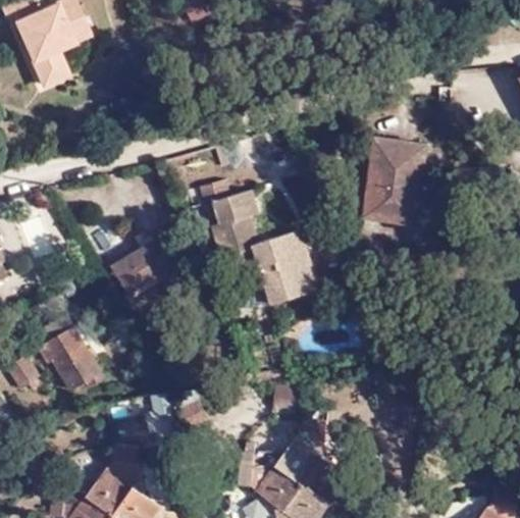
[(37,0),(0,0),(0,4),(6,18),(13,15),(39,3),(37,0)]
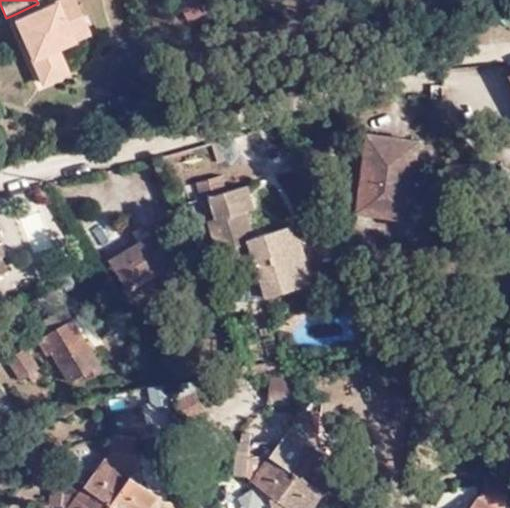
[(73,0),(61,0),(40,9),(14,21),(43,84),(66,73),(55,48),(89,33),(73,0)]
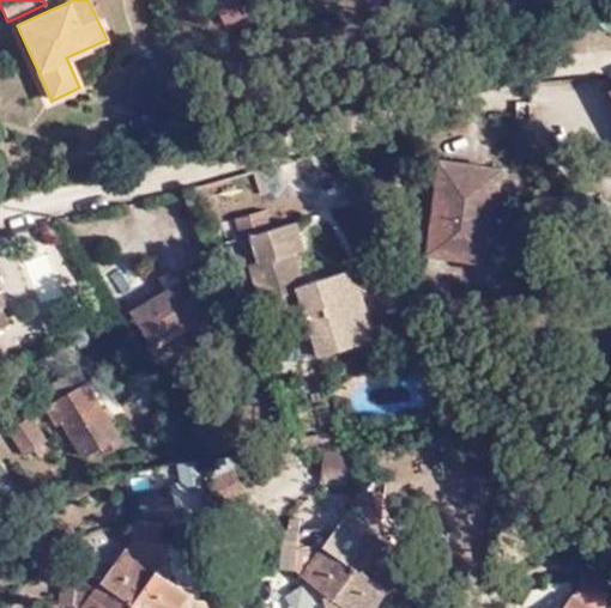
[(48,11),(46,4),(16,18),(17,25),(48,11)]
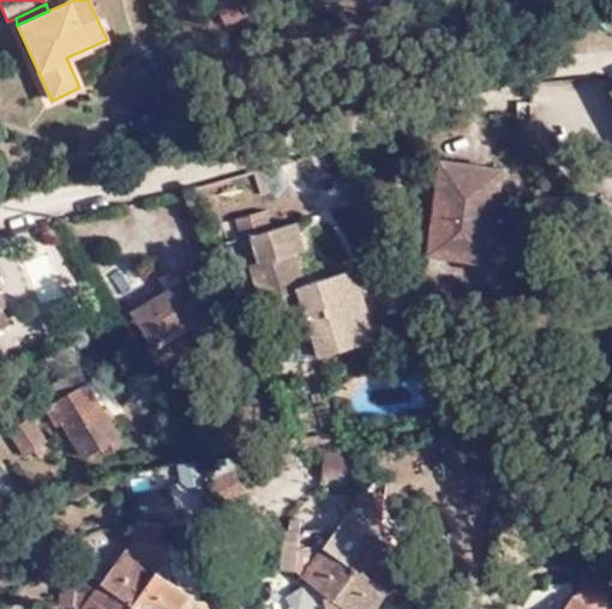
[(502,174),(442,163),(427,255),(487,265),(502,174)]
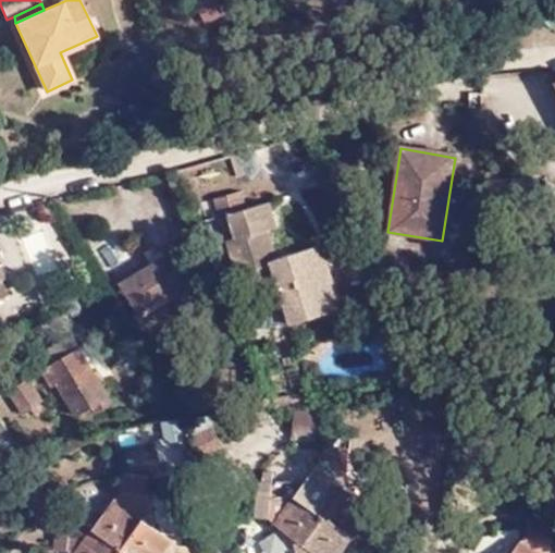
[(328,283),(321,262),(312,266),(307,248),(272,258),(264,230),(272,226),(264,205),(242,210),(236,193),(209,200),(214,219),(226,216),(233,240),(226,242),(236,275),(254,270),(262,297),(280,293),(288,323),(336,309),(330,282),(328,283)]
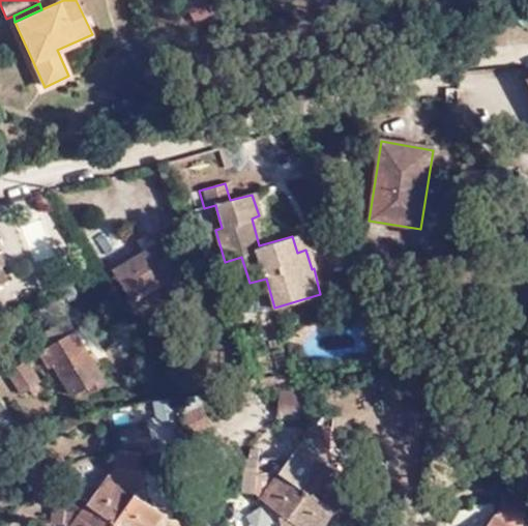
[(297,253),(305,250),(300,234),(292,236),(297,253)]
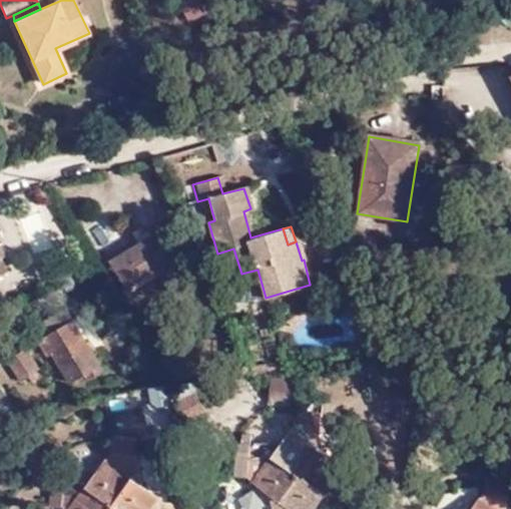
[(167,235),(152,244),(139,252),(134,244),(106,261),(109,265),(105,267),(108,273),(113,272),(124,292),(180,259),(167,235)]
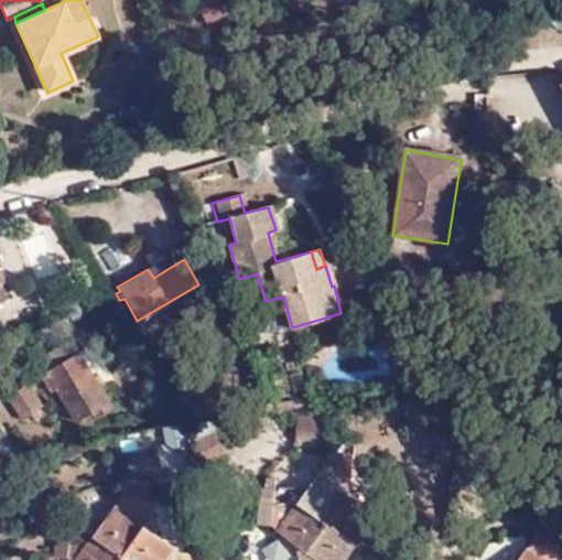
[(153,278),(168,269),(163,261),(148,269),(153,278)]
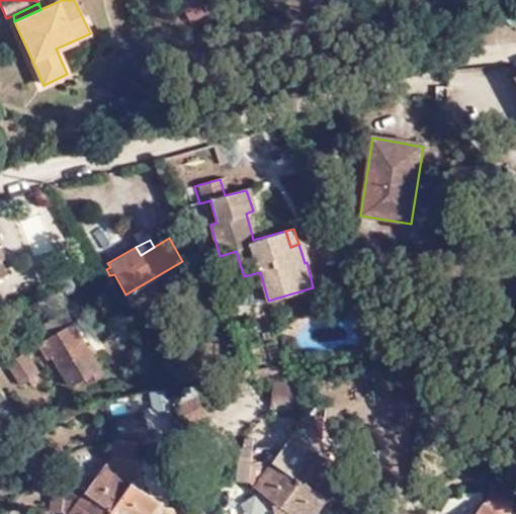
[(34,330),(41,342),(70,324),(64,313),(34,330)]
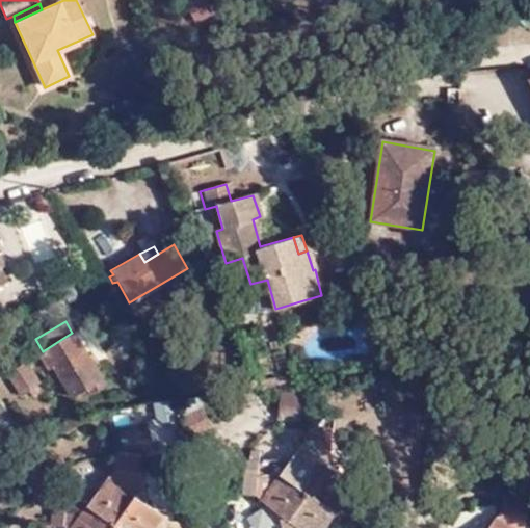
[(72,333),(43,351),(36,354),(45,370),(51,367),(69,397),(85,388),(88,393),(102,385),(72,333)]
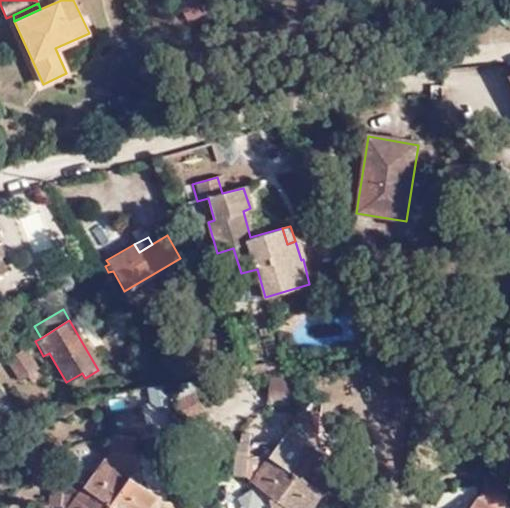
[(41,380),(22,350),(6,359),(26,390),(41,380)]
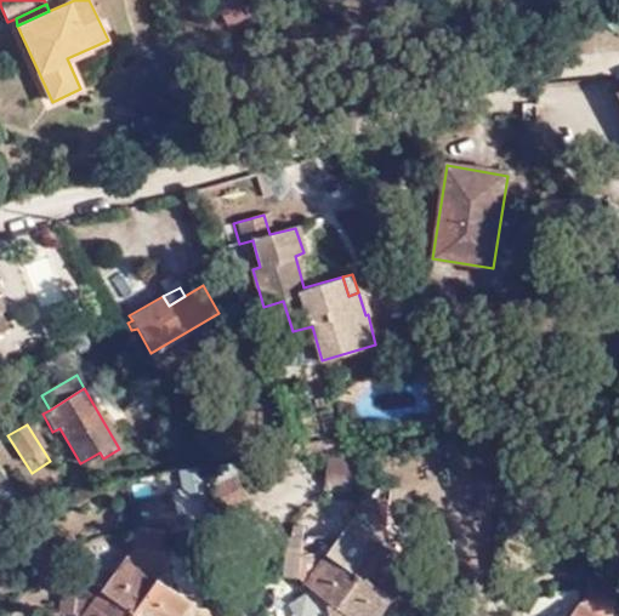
[(299,445),(300,458),(340,452),(338,439),(299,445)]
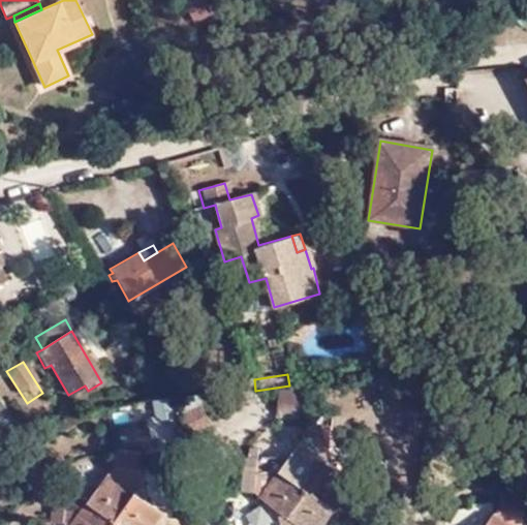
[(149,404),(152,424),(169,420),(165,401),(149,404)]
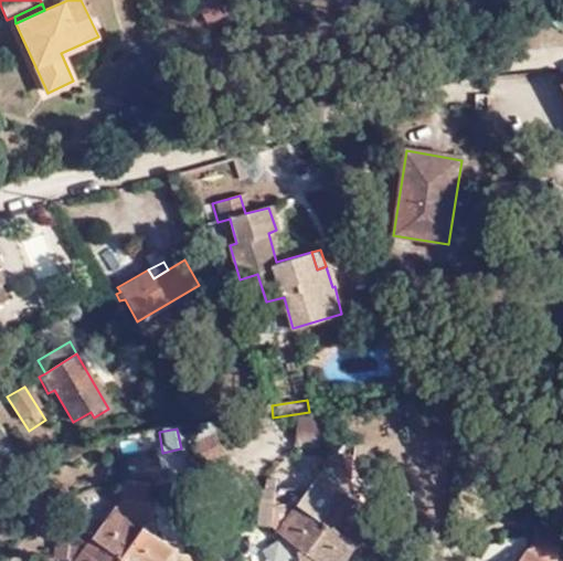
[(349,560),(354,554),(356,552),(363,514),(347,501),(347,497),(350,464),(324,461),(324,462),(324,464),(322,475),(321,476),(295,511),(271,509),(271,499),(256,498),(254,533),(268,535),(291,554),(293,557),(294,560),(349,560)]
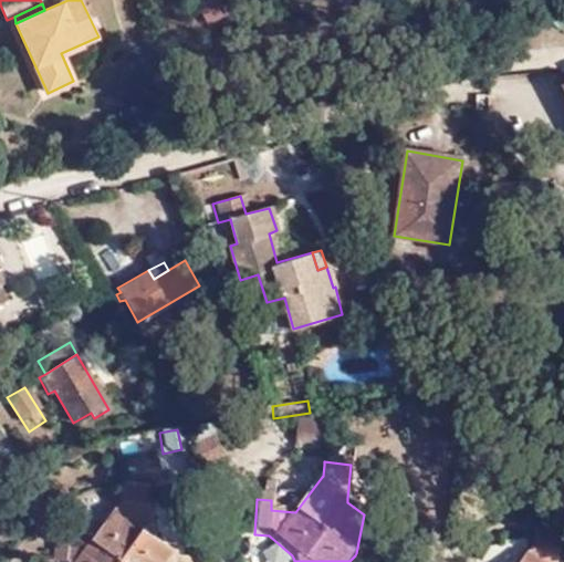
[(147,493),(122,488),(119,501),(145,506),(147,493)]
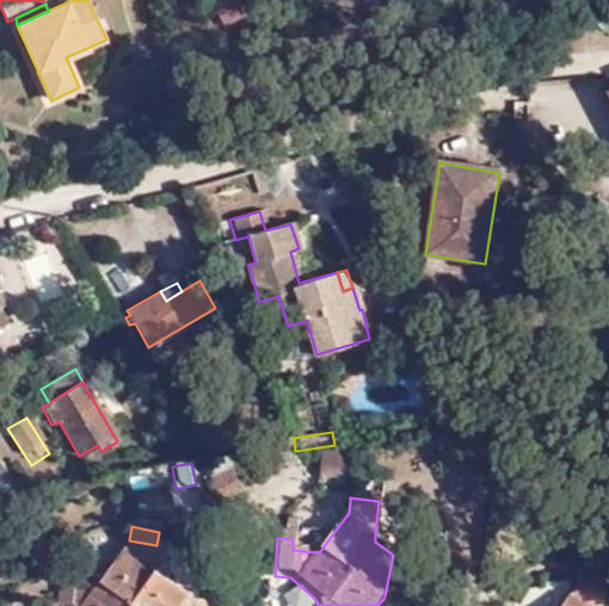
[(412,561),(394,548),(393,555),(385,597),(403,573),(412,561)]
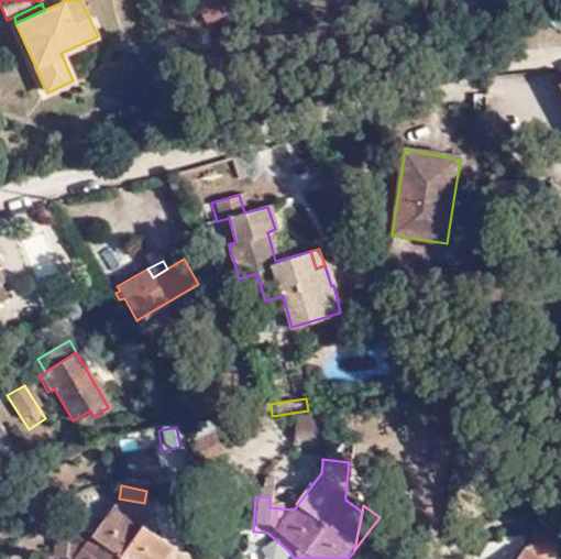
[(166,558),(169,555),(172,552),(113,507),(81,547),(64,549),(65,535),(51,534),(48,558),(166,558)]
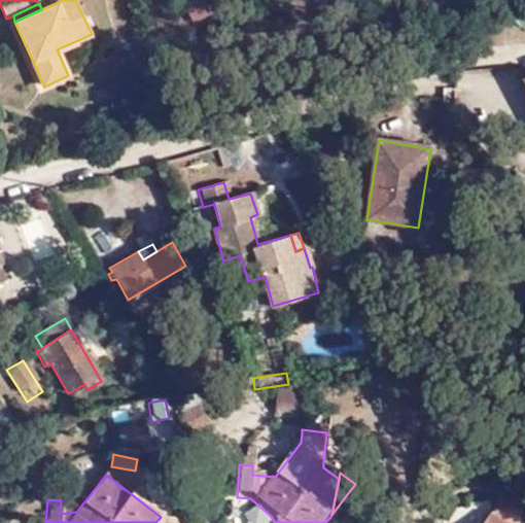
[(352,519),(355,494),(347,494),(331,515),(330,517),(352,519)]
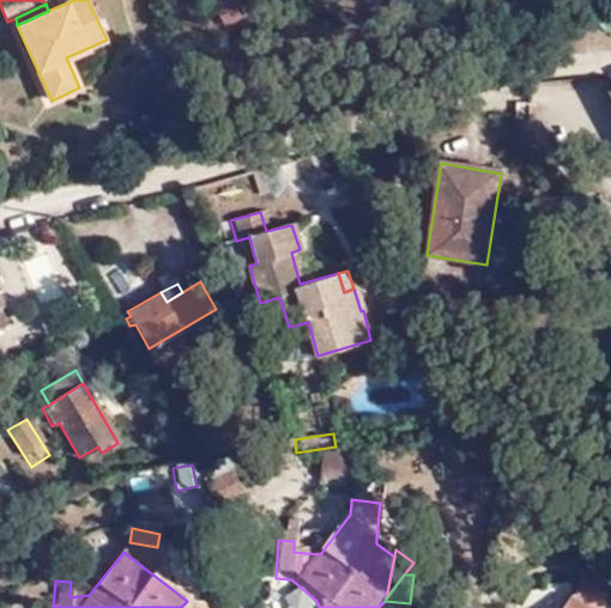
[(610,588),(610,583),(581,577),(579,589),(610,595),(610,588)]
